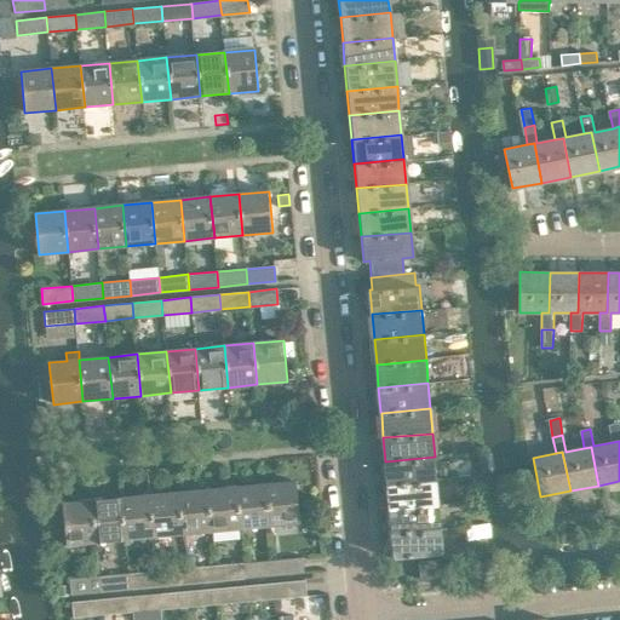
[(388,486),(437,481),(435,457),(385,461),(388,486)]
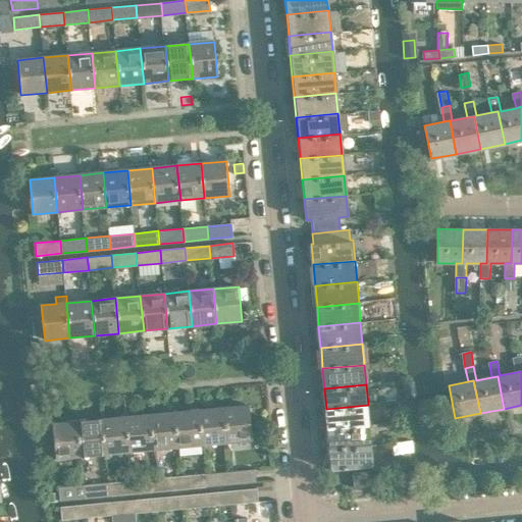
[(328,428),(370,424),(368,405),(326,409),(328,428)]
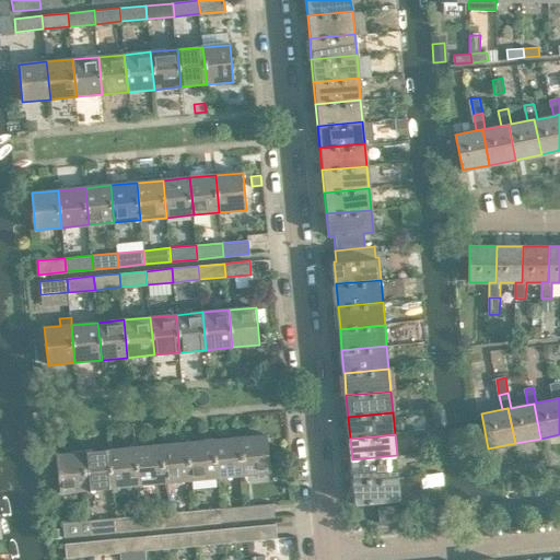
[(241,439),(245,476),(271,473),(268,435),(241,439)]
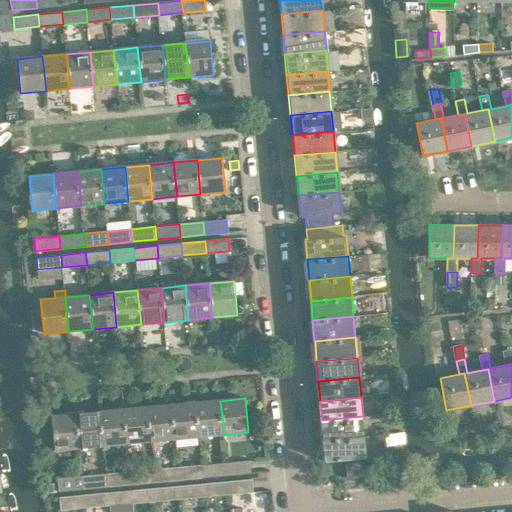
[(220,401),(196,403),(199,437),(224,435),(220,401)]
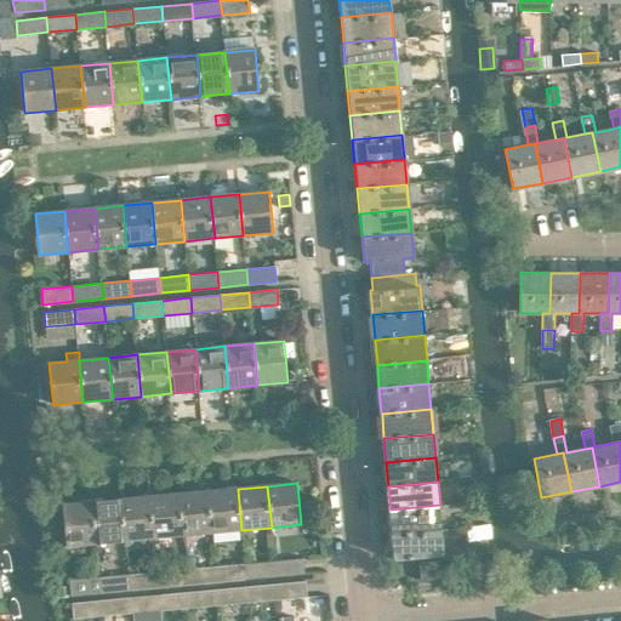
[(210,491),(214,533),(241,530),(238,489),(210,491)]
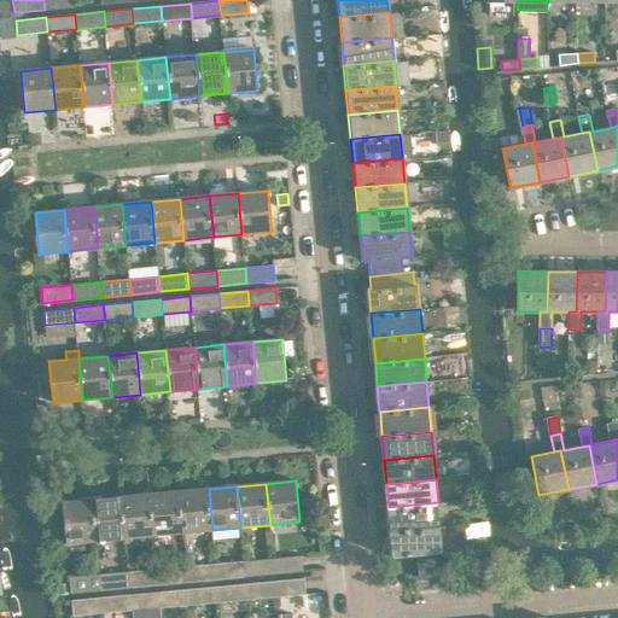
[(180,493),(184,532),(213,530),(209,489),(180,493)]
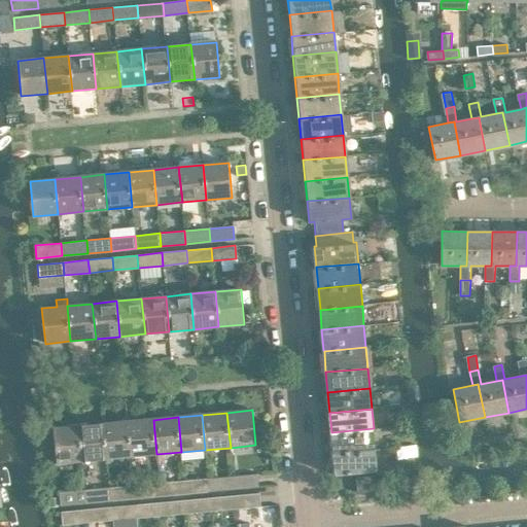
[(129,422),(132,457),(156,454),(153,420),(129,422)]
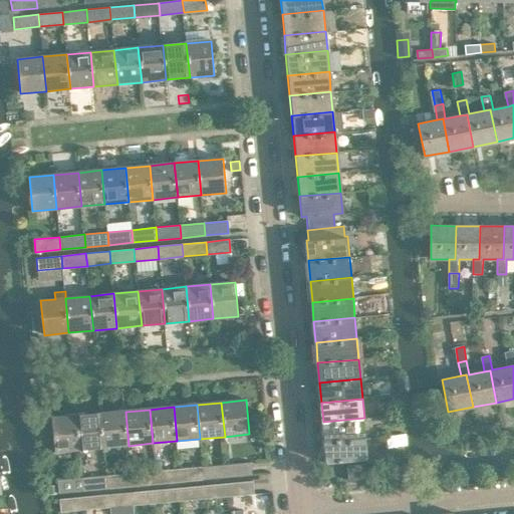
[(104,448),(129,446),(125,412),(101,414),(104,448)]
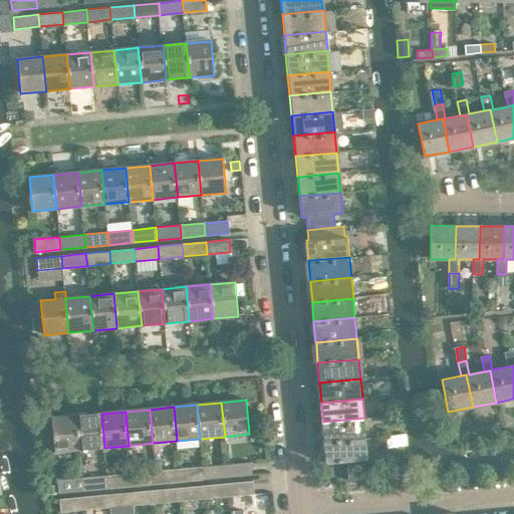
[(77,417),(80,450),(104,448),(101,414),(77,417)]
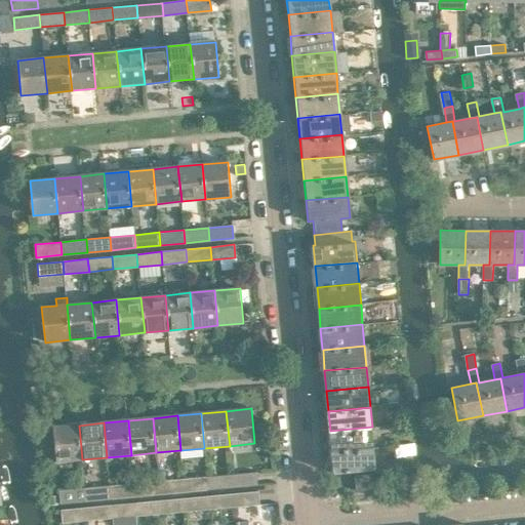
[(82,459),(79,426),(53,428),(57,462),(82,459)]
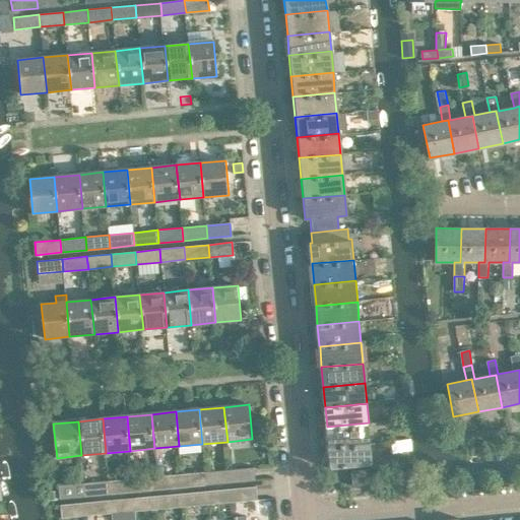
[(327,427),(329,447),(329,448),(371,444),(369,423),(327,427)]
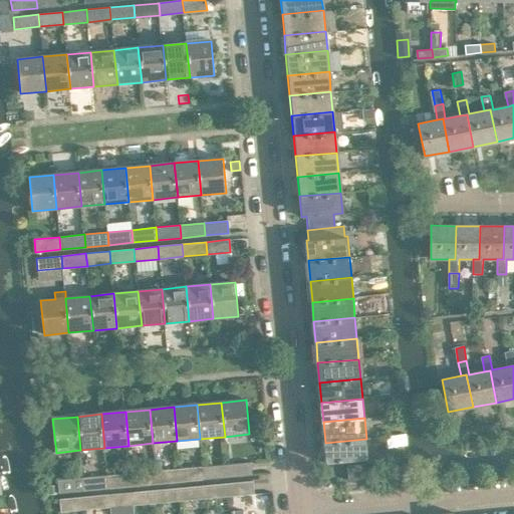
[(366,439),(325,443),(327,463),(368,459),(366,439)]
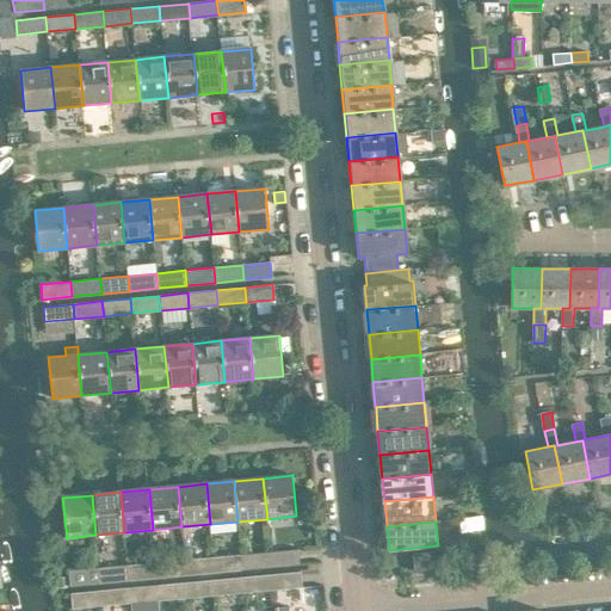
[(270,551),(272,567),(300,565),(297,549),(270,551)]
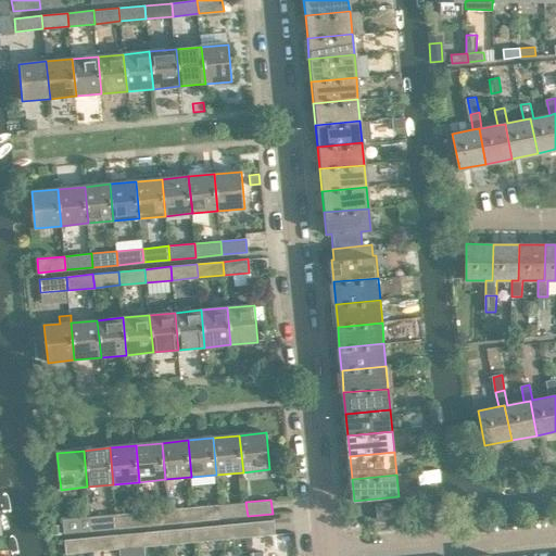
[(377,519),(396,518),(394,501),(376,503),(377,519)]
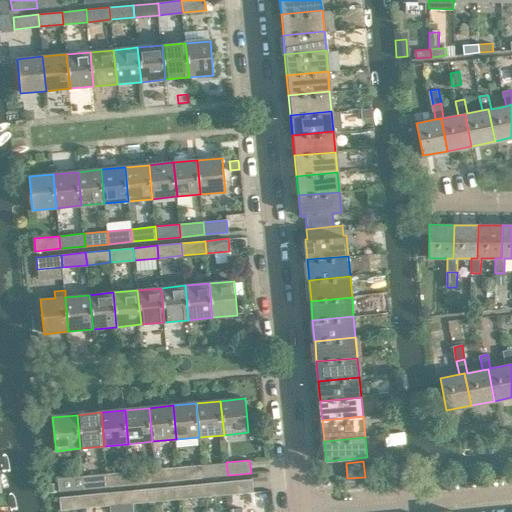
[(202,464),(203,477),(228,475),(226,462),(202,464)]
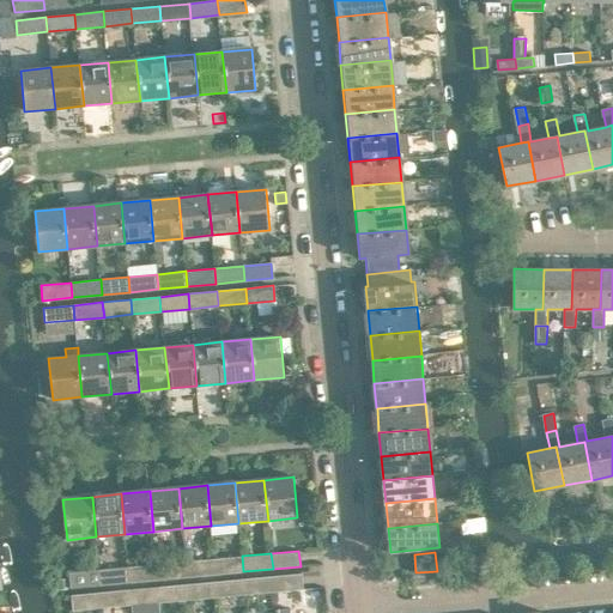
[(214,558),(216,574),(243,571),(242,556),(214,558)]
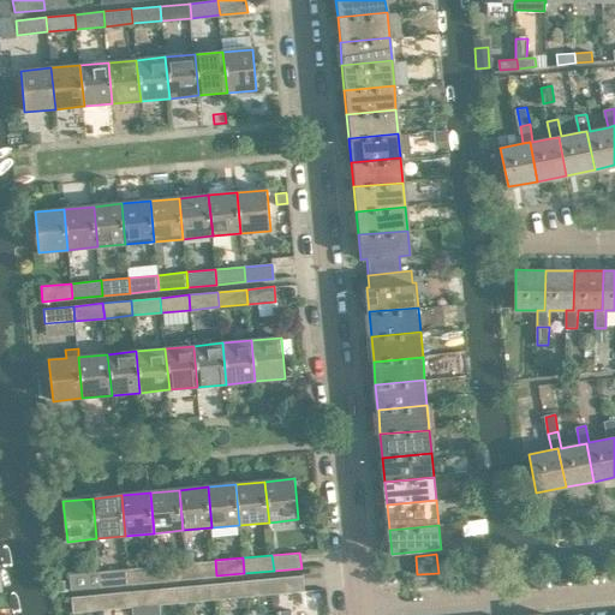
[(186,563),(187,579),(216,575),(215,560),(186,563)]
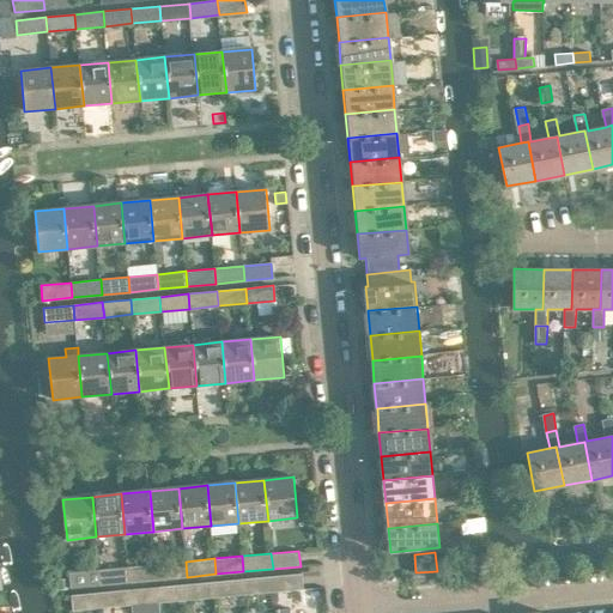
[(157,564),(158,580),(187,577),(186,562),(157,564)]
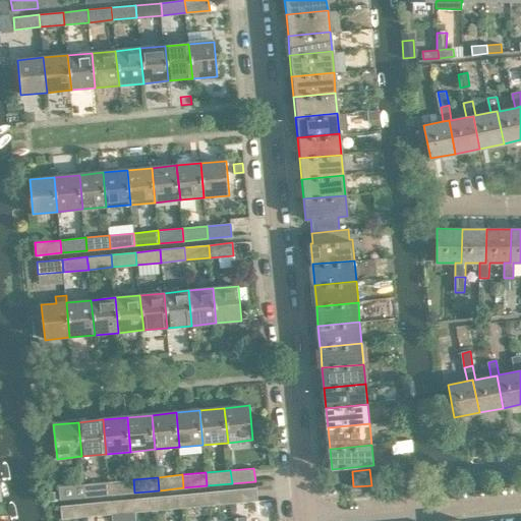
[(109,481),(110,495),(134,493),(133,479),(109,481)]
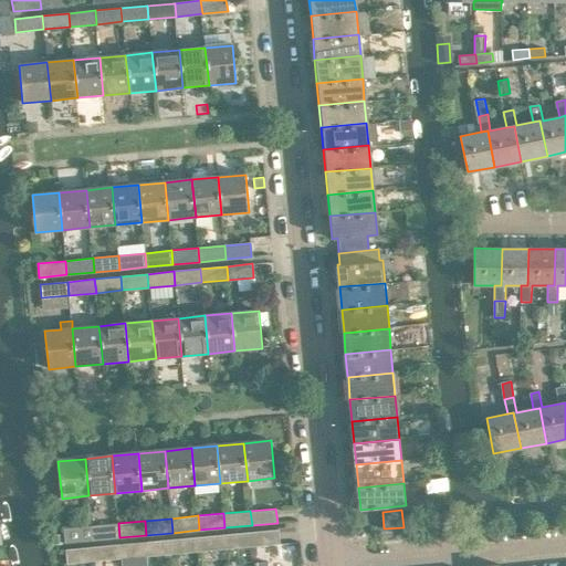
[(92,525),(93,540),(119,537),(118,523),(92,525)]
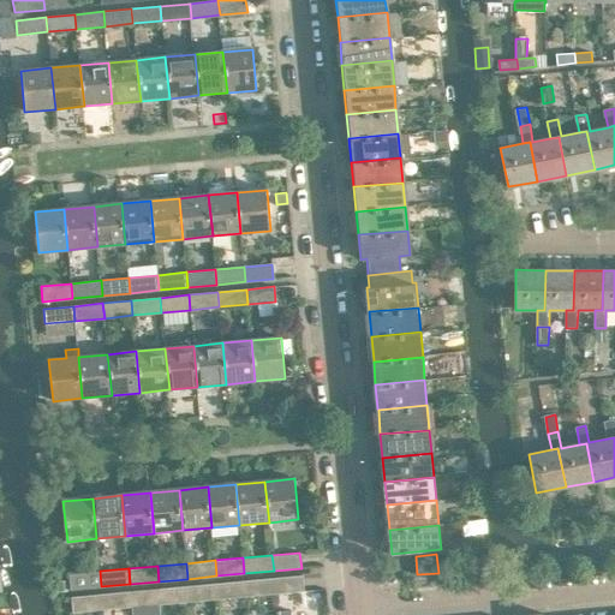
[(101,586),(100,571),(69,574),(70,590),(101,586)]
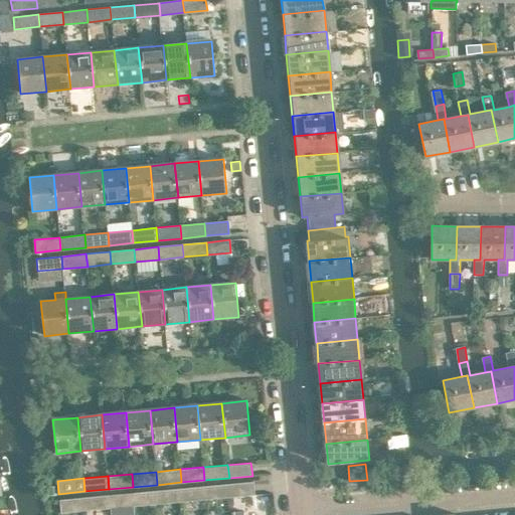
[(229,484),(230,497),(253,494),(252,482),(229,484)]
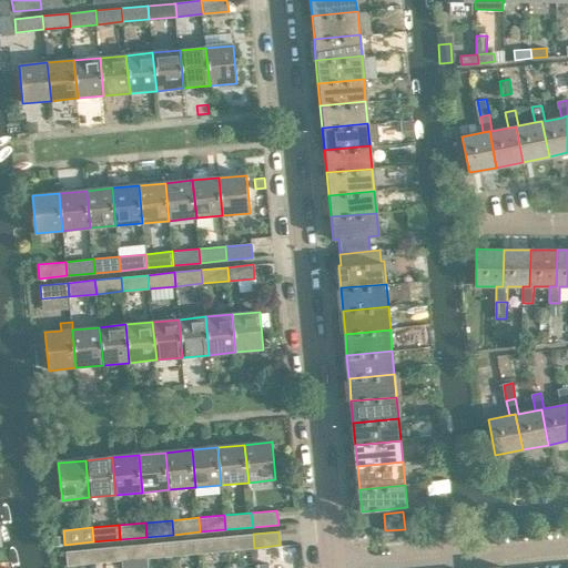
[(226,536),(227,550),(254,548),(253,534),(226,536)]
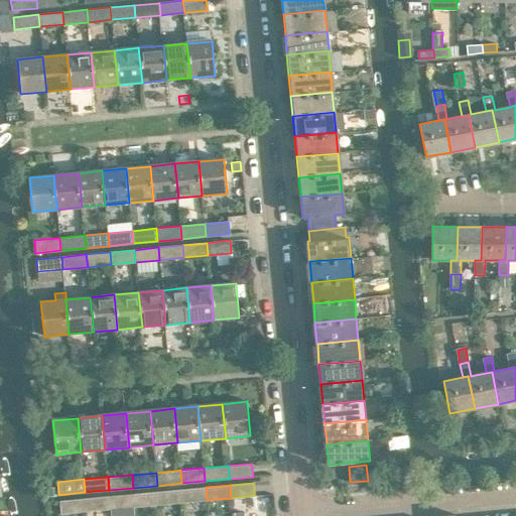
[(57,495),(56,486),(46,487),(47,496),(57,495)]
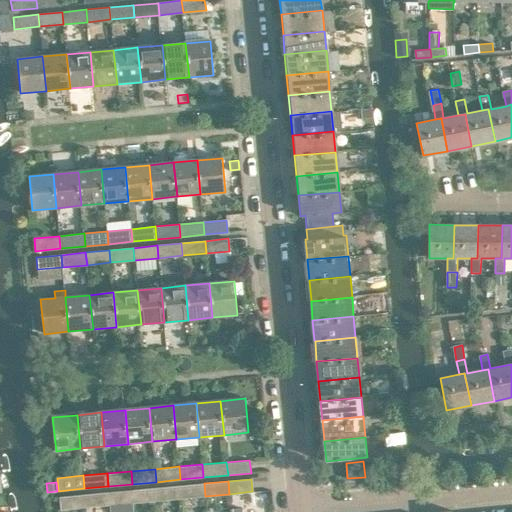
[(181,486),(182,498),(205,496),(204,483),(181,486)]
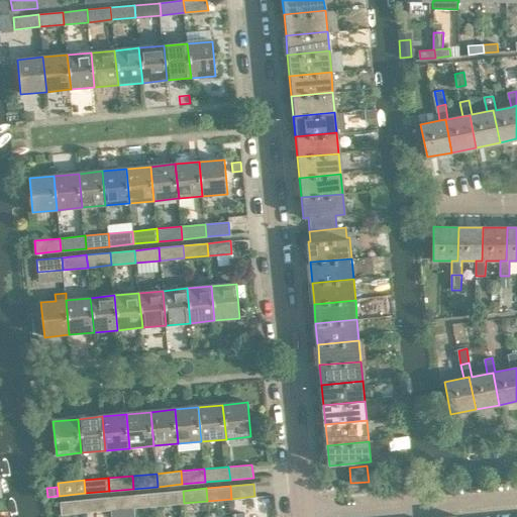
[(159,493),(160,505),(184,503),(183,491),(159,493)]
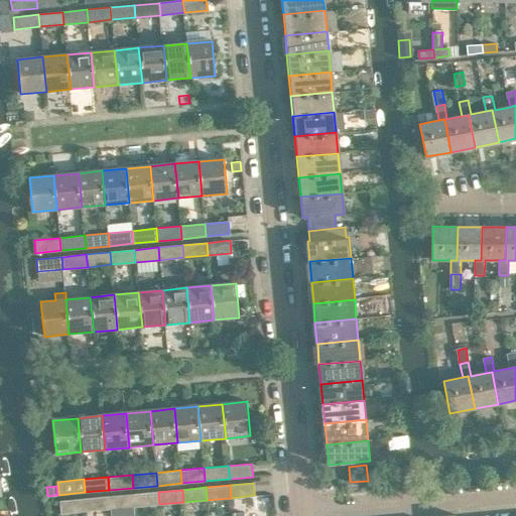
[(134,494),(135,507),(159,504),(158,492),(134,494)]
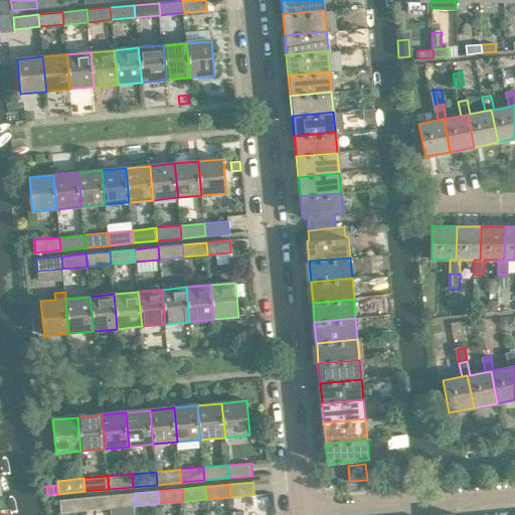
[(109,495),(111,508),(135,506),(134,493),(109,495)]
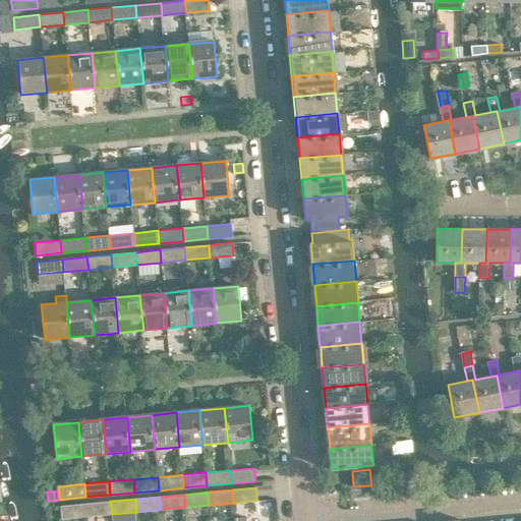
[(85,504),(88,516),(112,514),(110,501),(85,504)]
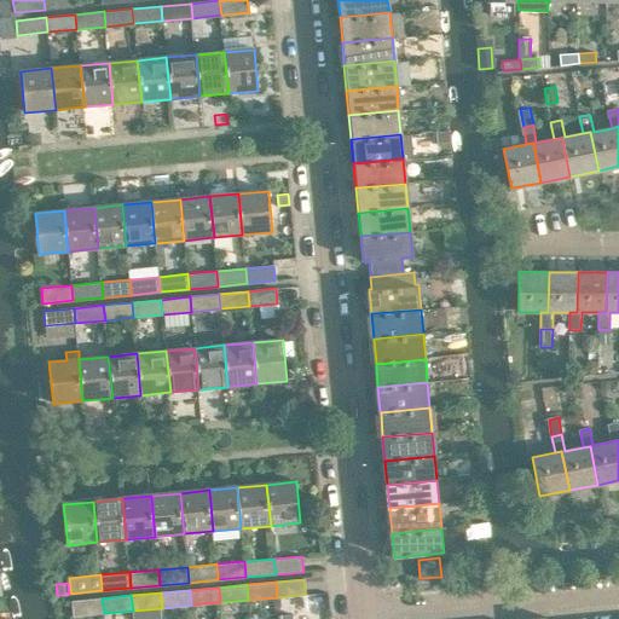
[(104,613),(102,599),(71,601),(73,617),(104,613)]
